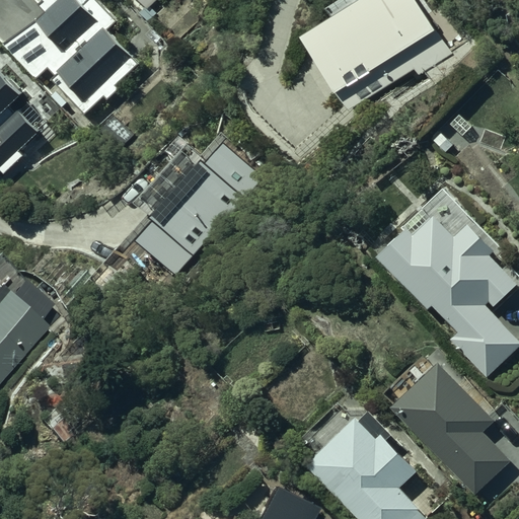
[(46,14),(4,46),(38,80),(49,69),(55,76),(52,79),(85,115),(103,96),(107,100),(119,90),(116,87),(138,65),(106,32),(117,21),(96,0),(88,0),(83,6),(76,0),(41,0),(43,2),(39,6),(46,14)]
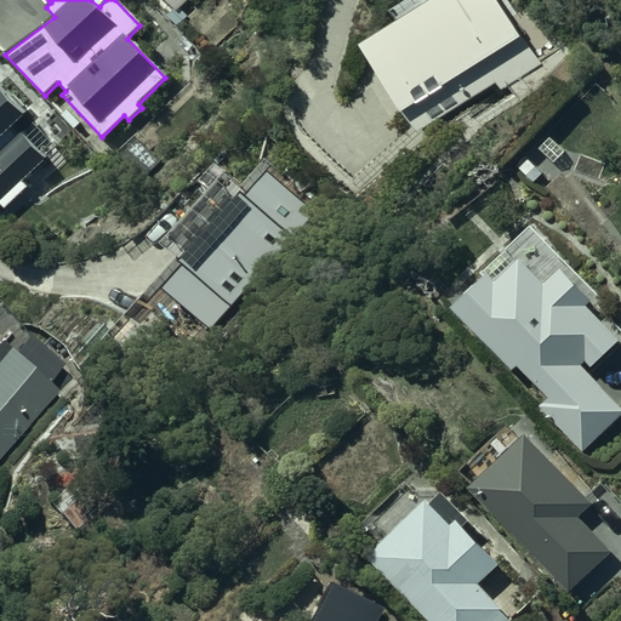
[(164,0),(170,6),(165,11),(175,21),(183,12),(180,10),(188,0),(164,0)]
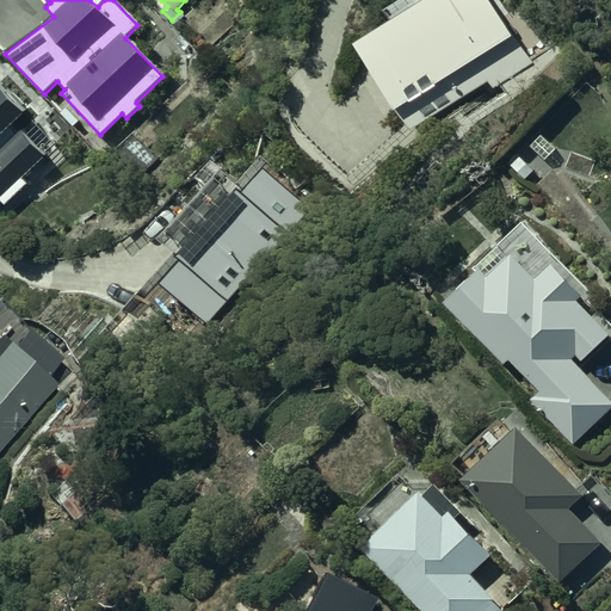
[(488,0),(430,0),(356,49),(395,113),(397,112),(411,131),(488,82),(493,88),(530,66),(488,0)]
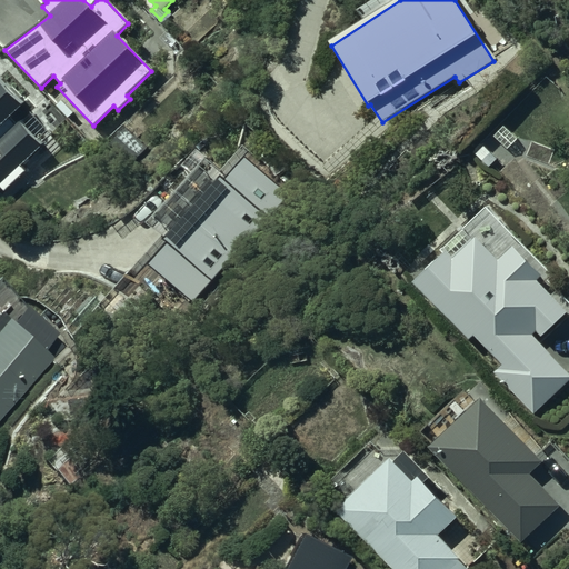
[(0,187),(5,192),(26,172),(20,167),(41,147),(20,123),(18,126),(10,118),(21,107),(0,83),(0,187)]
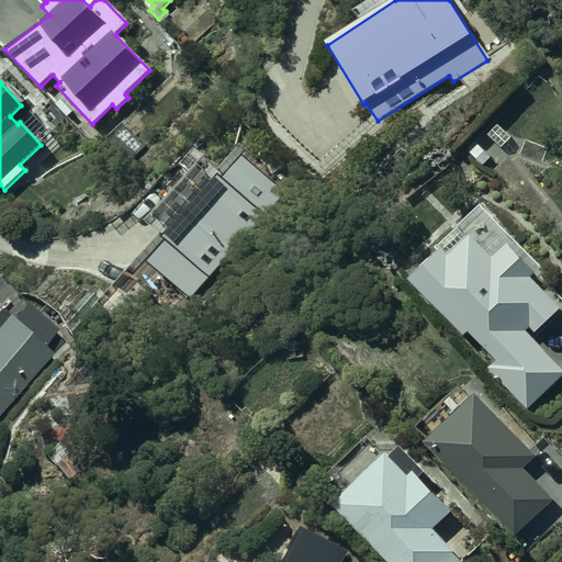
[(433,260),(430,258),(420,267),(422,269),(411,282),(463,337),(469,333),(495,361),(487,368),(528,411),(561,377),(561,371),(526,333),(530,328),(535,334),(560,310),(529,279),(535,273),(508,245),(493,260),(470,236),(448,257),(442,250),(433,260)]
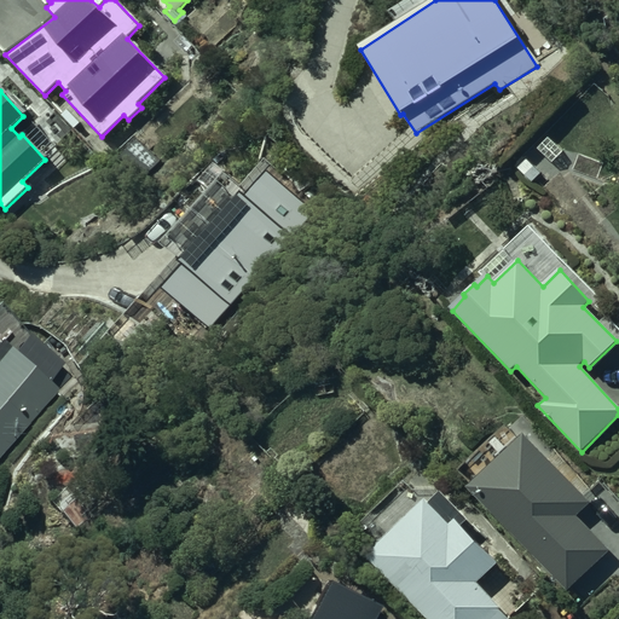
[(0,463),(59,394),(47,385),(62,368),(0,314),(0,463)]
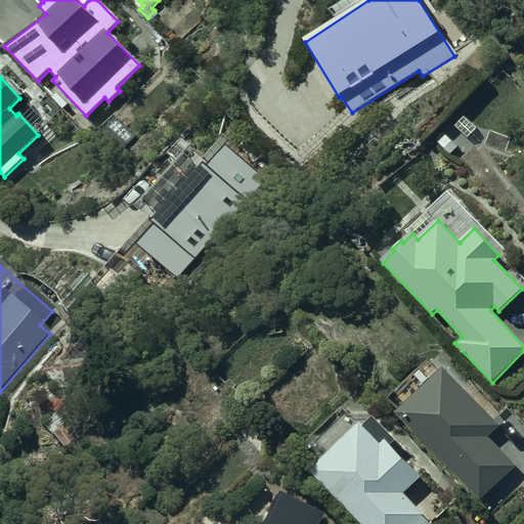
[(443,368),(395,416),(479,501),(516,465),(488,436),(498,425),(443,368)]
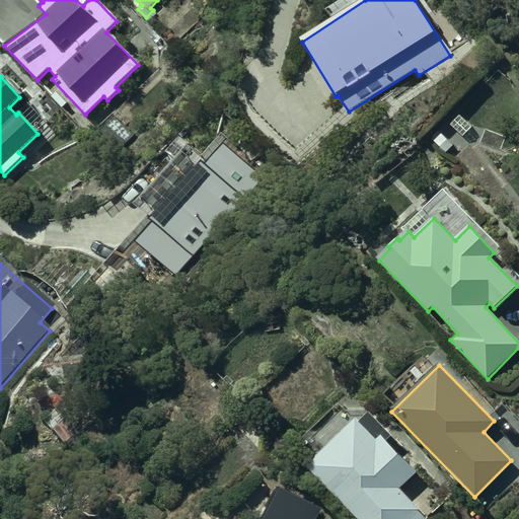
[(356,420),(303,464),(357,518),(424,518),(399,491),(418,475),(388,441),(392,437),(370,414),(359,424),(356,420)]
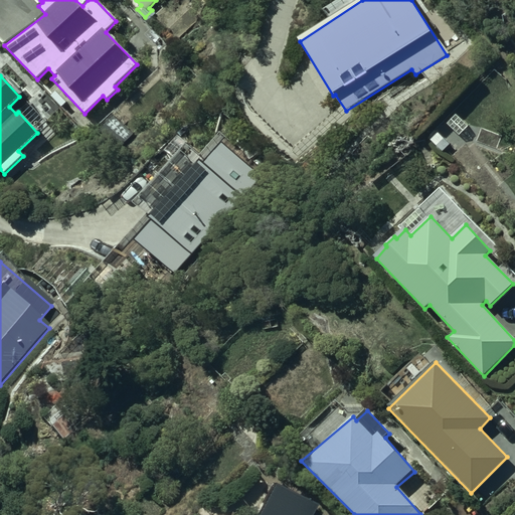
[(309,514),(314,505),(271,485),(256,514),(309,514)]
